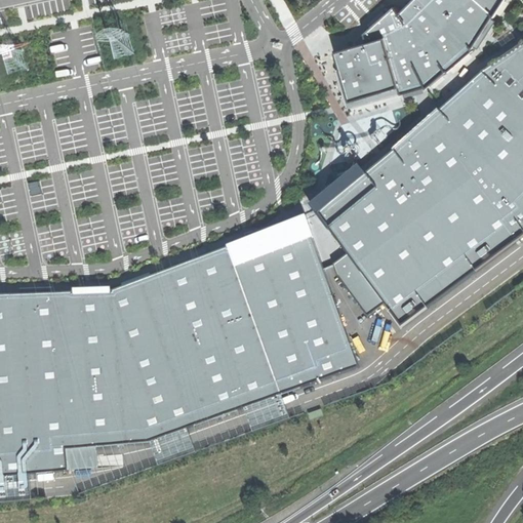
[(334,50),(338,67),(349,98),(396,85),(398,90),(399,92),(424,85),(424,87),(445,70),(446,71),(472,48),(471,47),(472,44),(490,15),(491,14),(492,15),(495,11),(494,10),(501,0),(408,0),(398,10),(393,4),(363,31),(365,41),(334,50)]
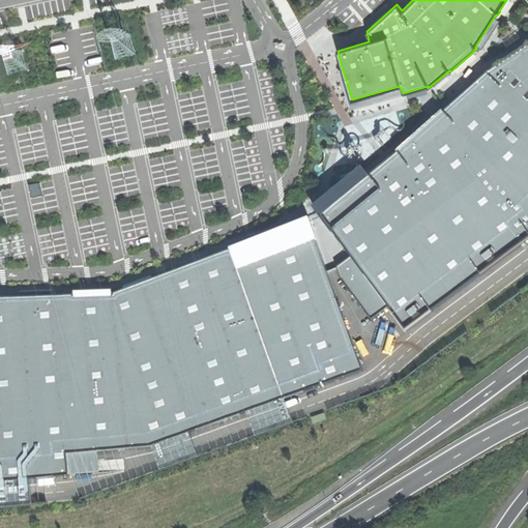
[(499,19),(495,16),(476,45),(481,48),(499,19)]
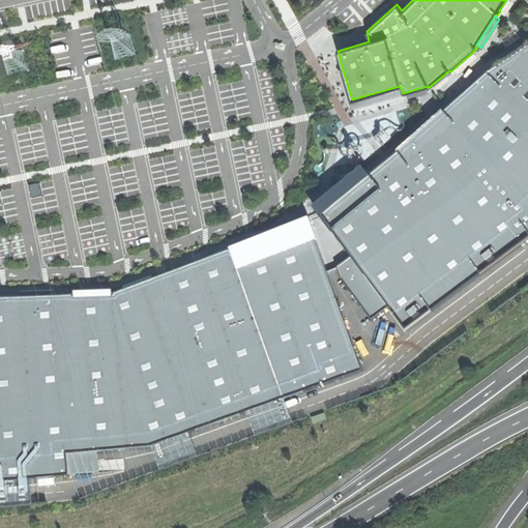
[(385,305),(403,329),(527,235),(527,42),(484,74),(475,81),(445,107),(436,114),(418,128),(412,134),(398,149),(317,214),(348,255),(333,265),(333,266),(339,279),(368,319),(385,305)]
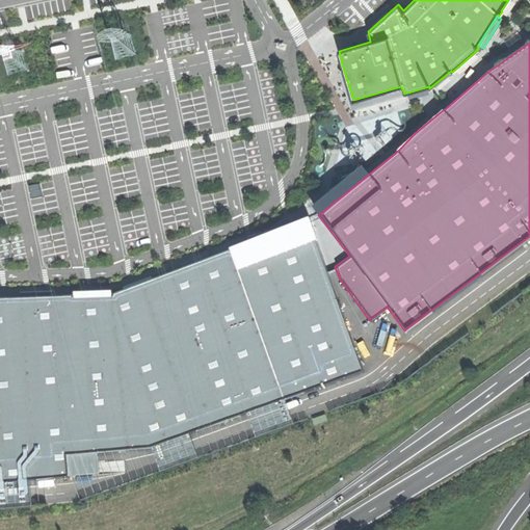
[(353,100),(343,68),(338,69),(349,107),(403,91),(401,86),(353,100)]
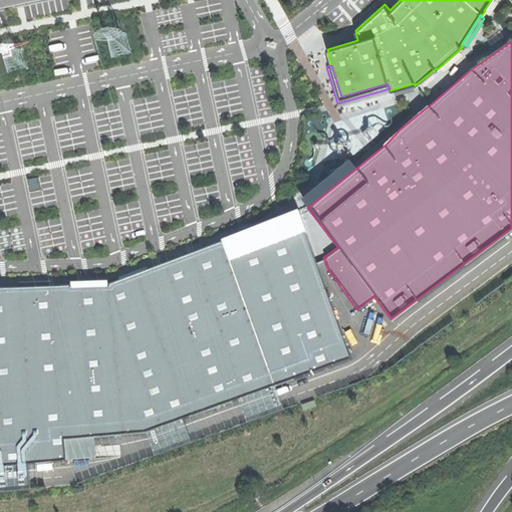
[(431,102),(432,103),(461,78),(459,76),(431,102)]
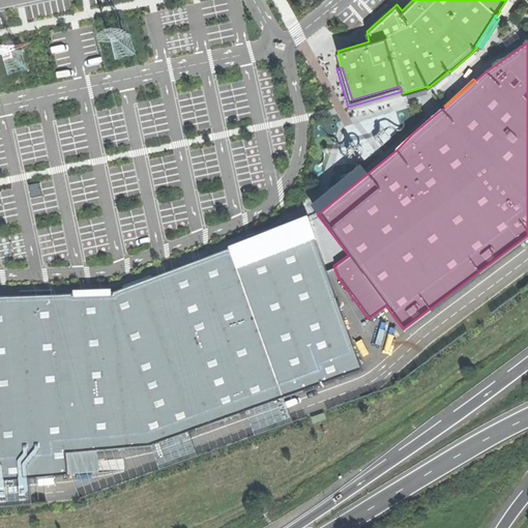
[(415,125),(418,128),(436,114),(432,110),(415,125)]
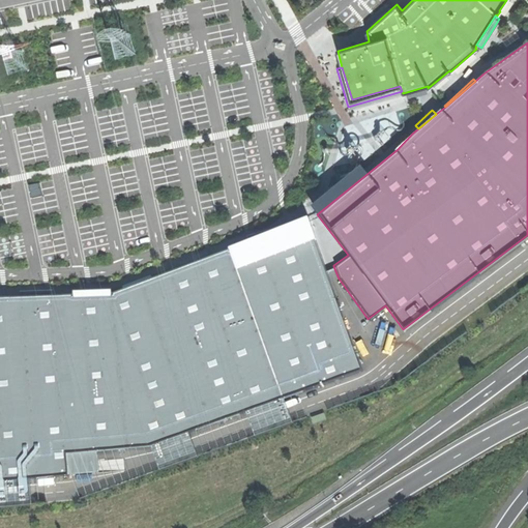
[(393,144),(398,149),(412,134),(409,130),(393,144)]
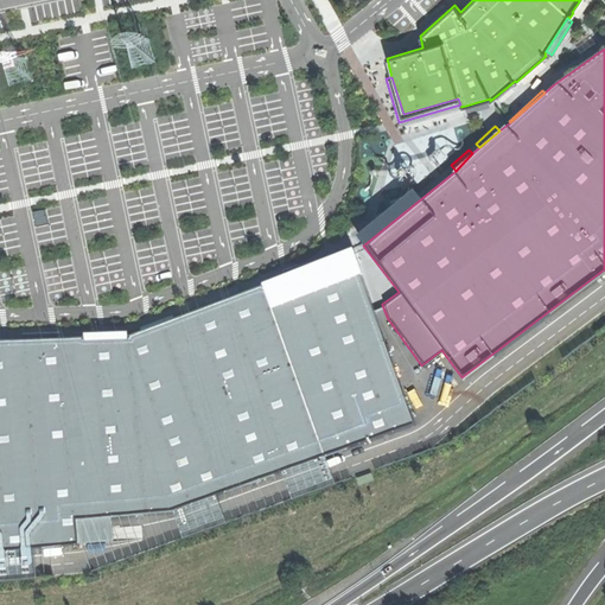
[(352,252),(360,273),(362,273),(352,248),(281,268),(285,276),(352,252)]
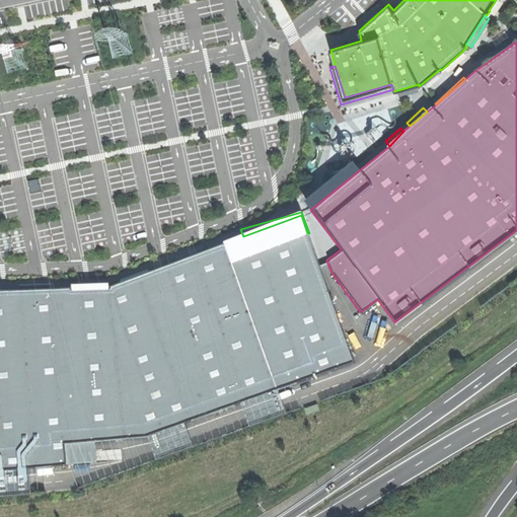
[(0,469),(66,464),(64,442),(146,436),(353,361),(318,265),(307,233),(301,215),(243,236),(225,243),(224,241),(223,241),(223,242),(208,248),(208,247),(207,247),(207,248),(205,249),(176,261),(173,262),(173,261),(172,261),(172,262),(109,286),(109,287),(71,289),(71,287),(51,288),(51,287),(50,287),(50,288),(19,289),(19,288),(18,288),(18,289),(0,289),(0,469)]
